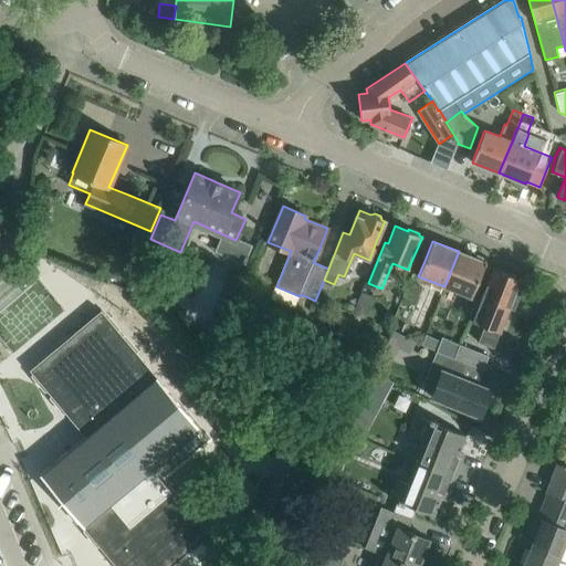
[(478,283),(485,262),(459,251),(444,286),(472,297),(478,283)]
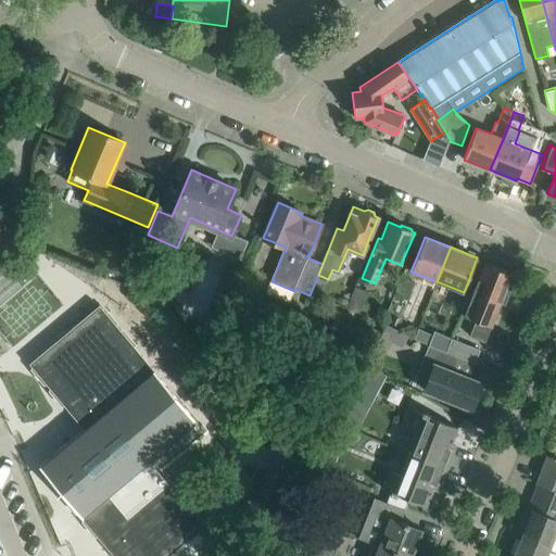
[(484,341),(500,303),(505,305),(510,290),(506,289),(512,274),(506,273),(507,270),(494,265),(493,267),(485,264),(477,283),(465,316),(476,320),(469,336),(484,341)]
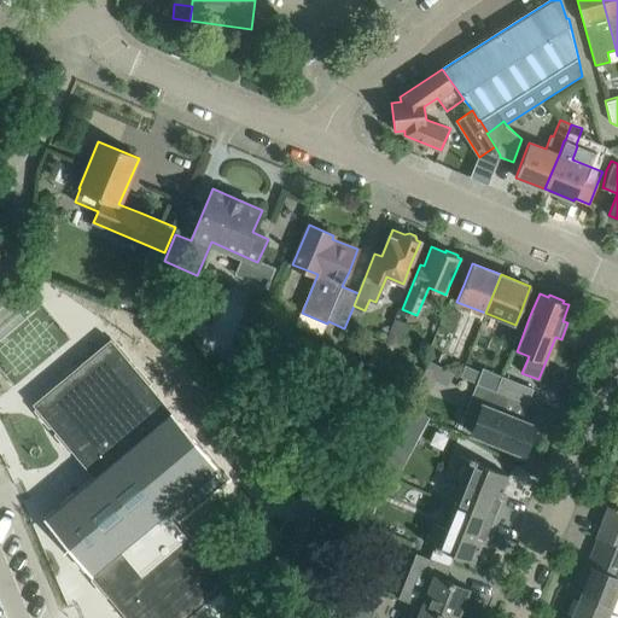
[(461,312),(447,307),(438,325),(453,331),(461,312)]
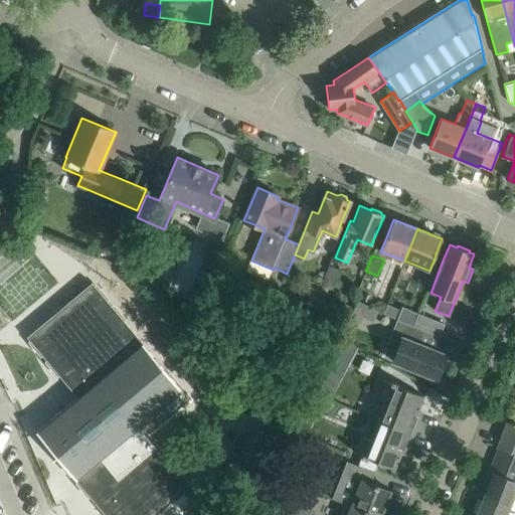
[(339,271),(328,266),(322,281),(333,286),(339,271)]
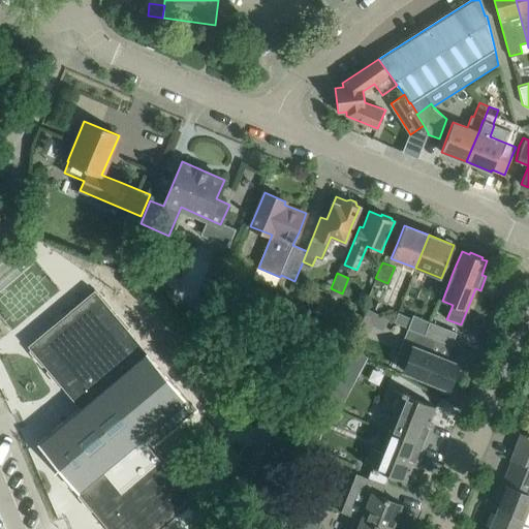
[(94,289),(28,345),(80,407),(37,443),(109,528),(159,528),(196,498),(145,436),(157,426),(165,435),(195,410),(94,289)]
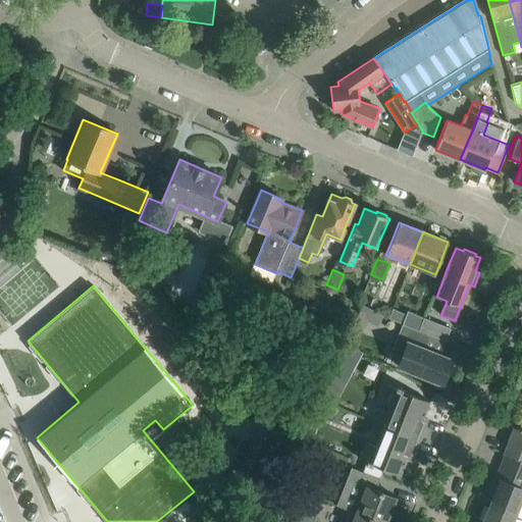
[(406,314),(402,323),(418,330),(423,317),(407,311),(406,314)]
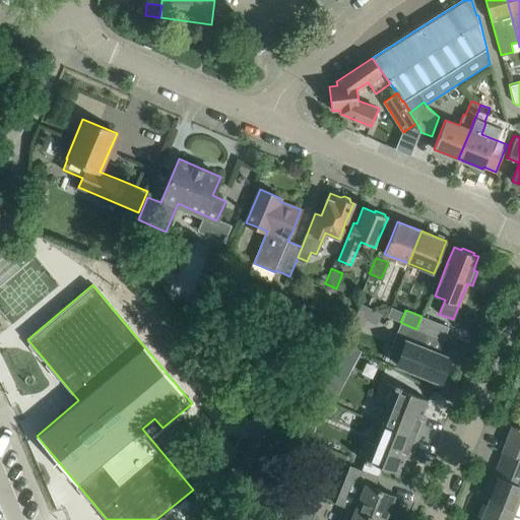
[(416,329),(426,332),(444,339),(449,326),(421,316),(416,329)]
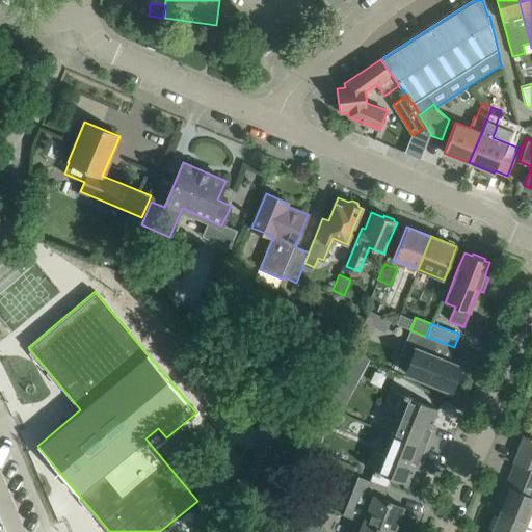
[(429,353),(435,340),(426,337),(409,329),(400,353),(411,358),(406,373),(450,391),(460,366),(429,353)]
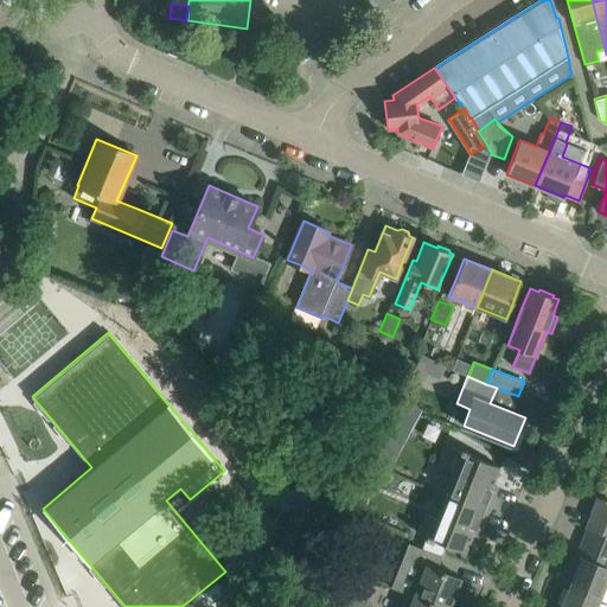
[(402,401),(396,411),(415,421),(421,410),(402,401)]
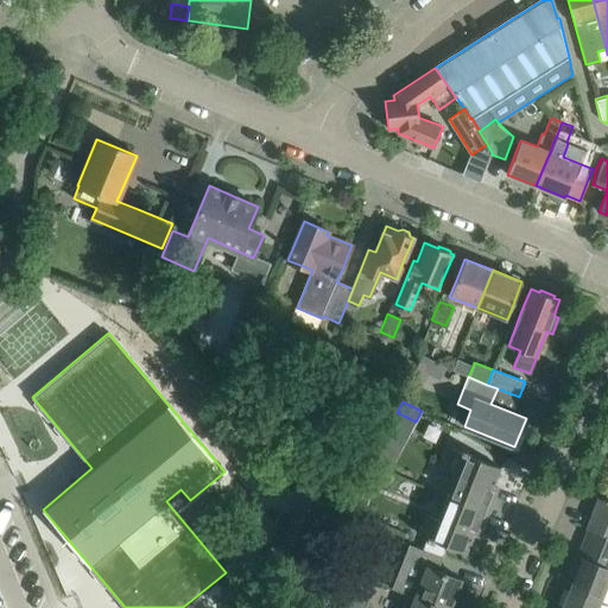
[(493,486),(500,467),(468,455),(469,451),(462,449),(461,451),(453,448),(445,468),(456,472),(447,495),(488,512),(498,488),(493,486)]
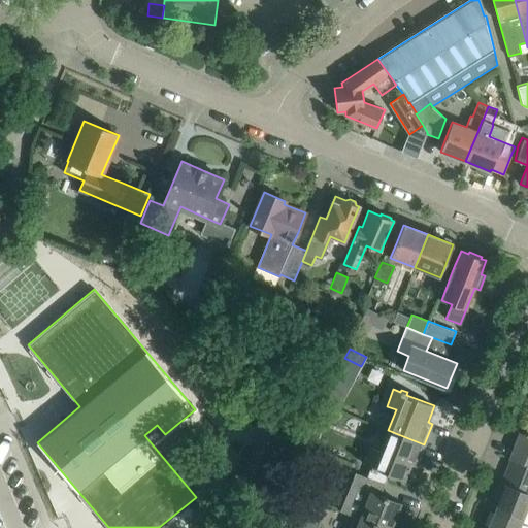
[(416,466),(424,444),(388,430),(380,451),(370,447),(364,464),(371,466),(370,468),(376,471),(377,469),(404,480),(410,464),(416,466)]
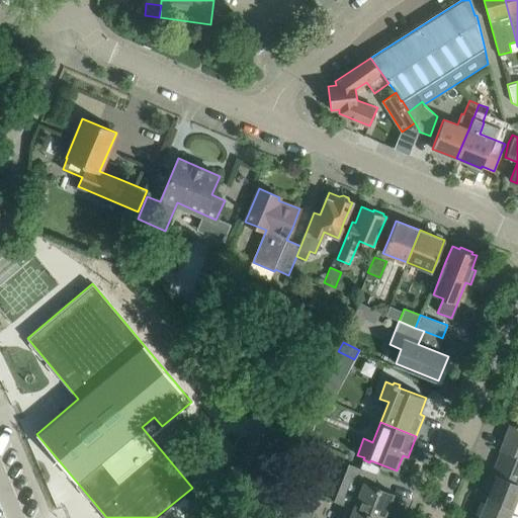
[(517,427),(510,425),(505,440),(517,444),(517,427)]
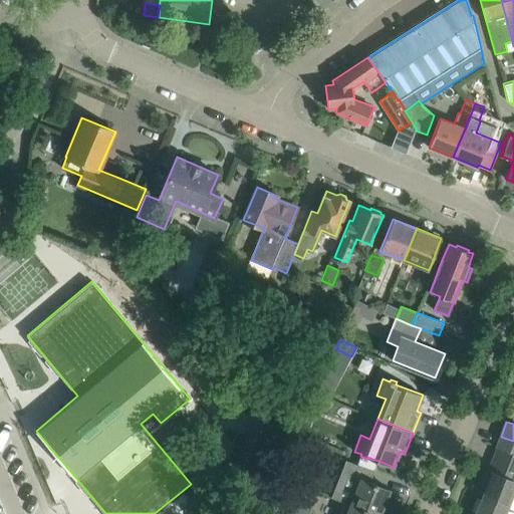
[(513,441),(501,437),(496,447),(498,448),(513,454),(513,441)]
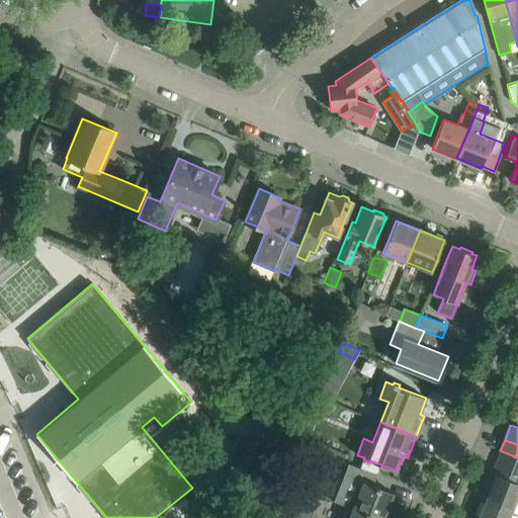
[(517,457),(502,451),(491,480),(495,482),(485,505),(510,514),(517,495),(517,457)]
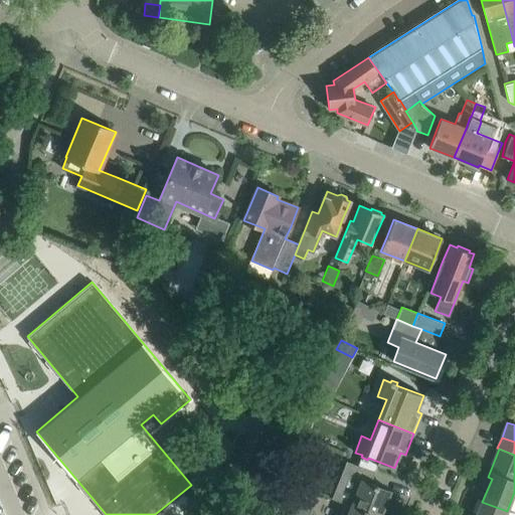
[(381,514),(391,491),(370,483),(374,472),(348,461),(334,498),(332,497),(332,498),(345,504),(373,514),(381,514)]
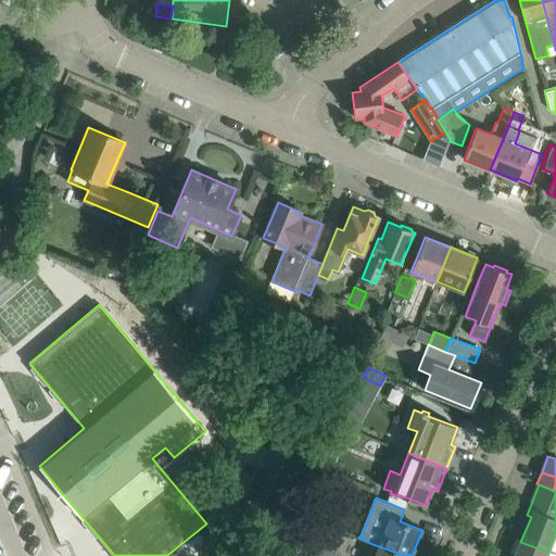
[(403,555),(373,544),(367,555),(333,555),(336,552),(302,538),(293,555),(403,555)]
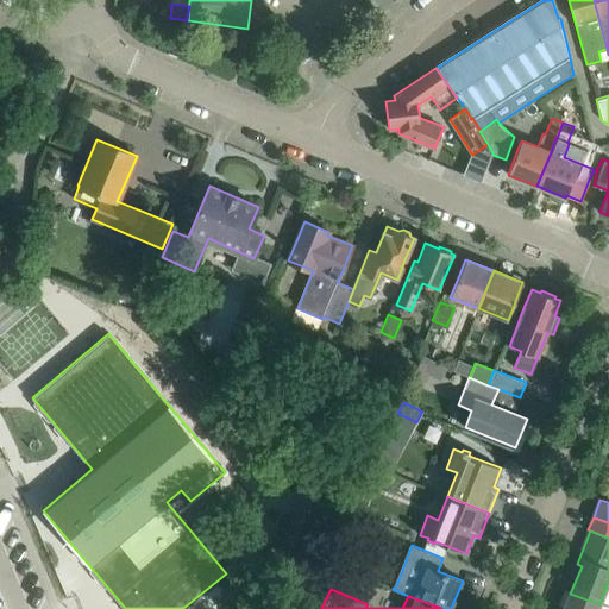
[(597,608),(600,604),(570,594),(564,608),(597,608)]
